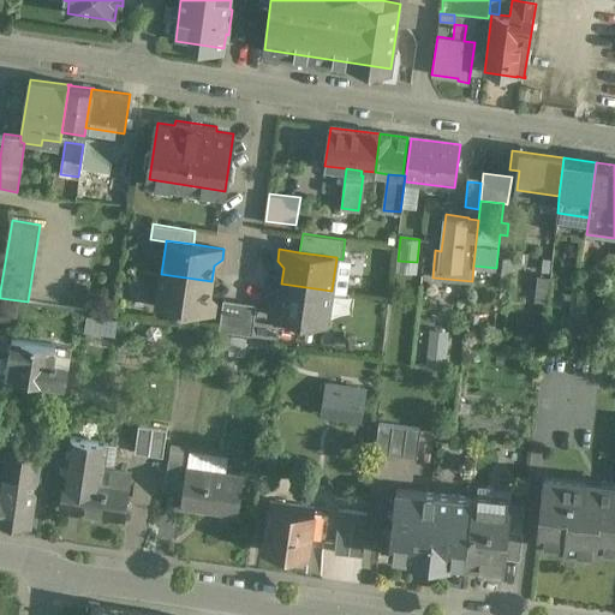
[(508,250),(508,260),(503,260),(500,286),(511,287),(514,251),(508,250)]
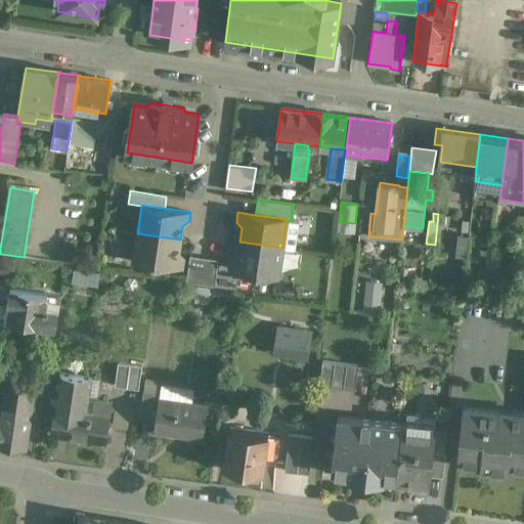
[(355,223),(339,222),(338,231),(354,232),(355,223)]
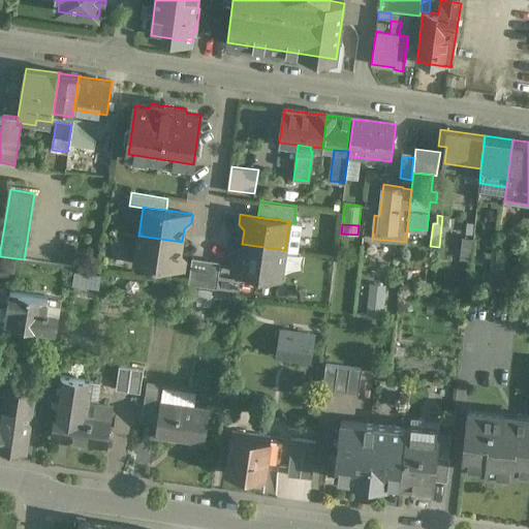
[(182,242),(138,236),(134,265),(184,271),(185,261),(180,255),(182,242)]
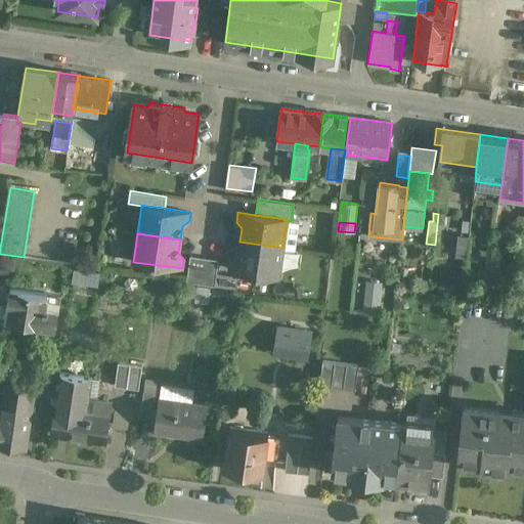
[(282,248),(239,242),(237,255),(231,259),(229,269),(278,276),(282,248)]
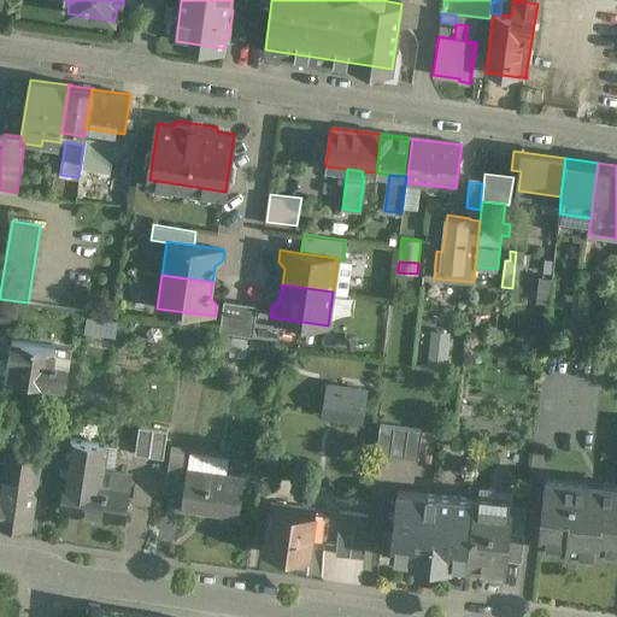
[(241,303),(224,300),(219,331),(236,334),(241,303)]
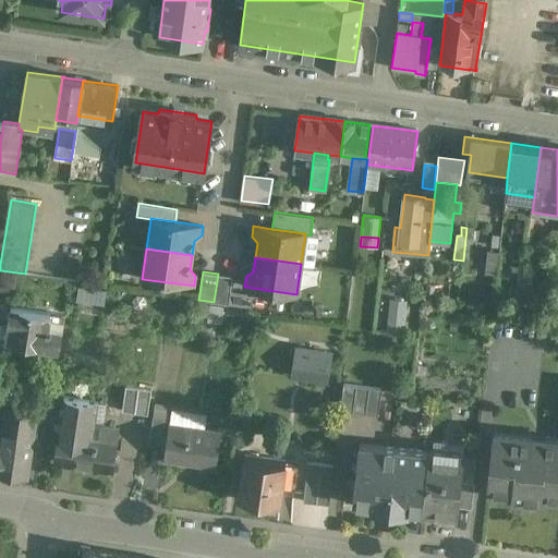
[(232,276),(218,274),(214,302),(229,304),(232,276)]
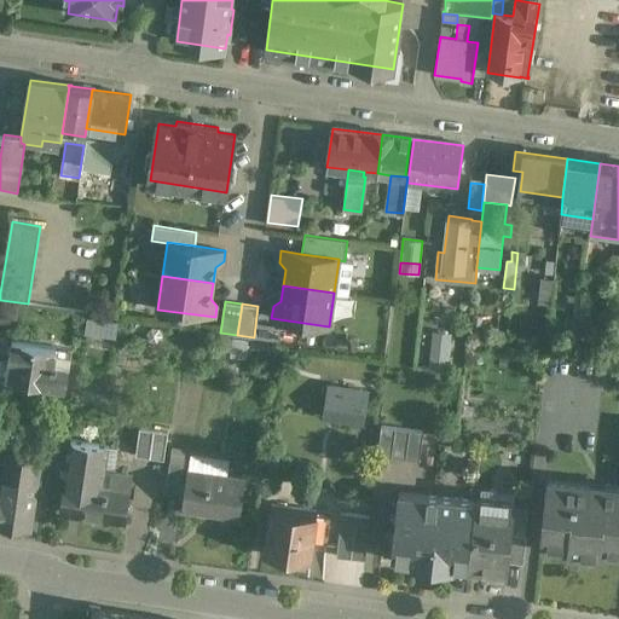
[(117,334),(119,322),(88,318),(87,330),(117,334)]
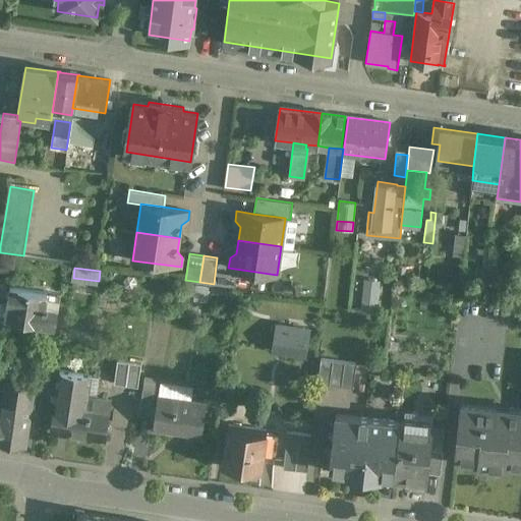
[(380,281),(363,279),(360,308),(355,307),(354,312),(382,315),(382,310),(377,310),(380,281)]
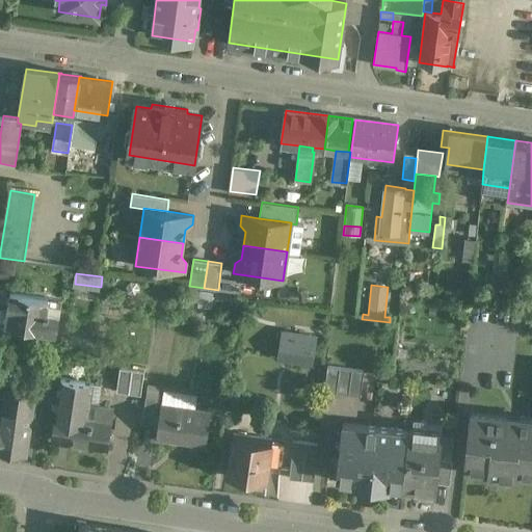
[(49,298),(10,293),(7,310),(11,310),(8,325),(43,330),(49,298)]
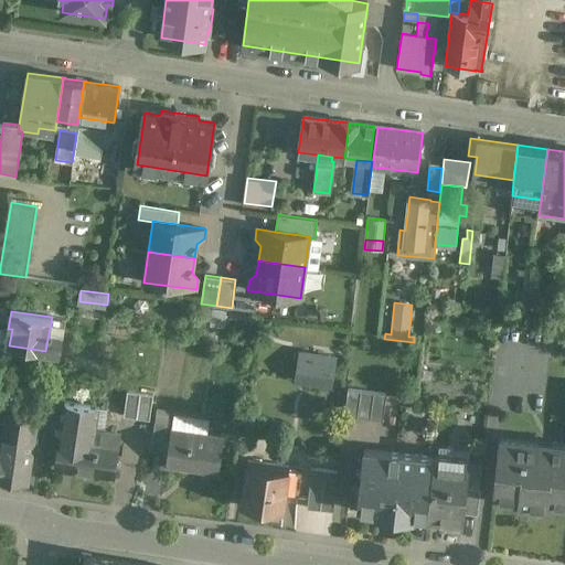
[(66,320),(52,317),(45,351),(61,353),(66,320)]
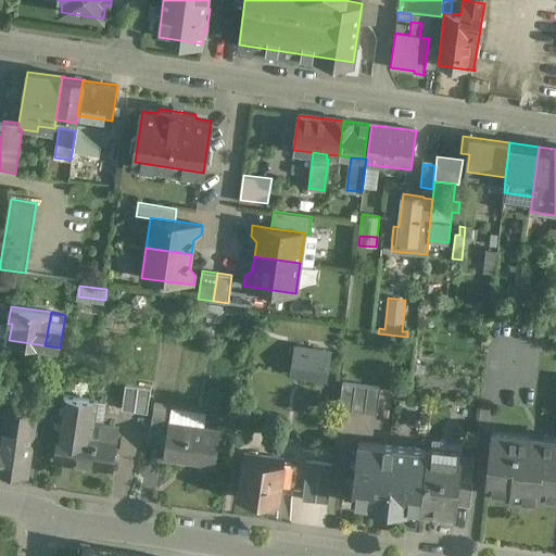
[(329,354),(295,349),(294,351),(306,352),(303,373),(324,376),(324,378),(326,378),(329,354)]
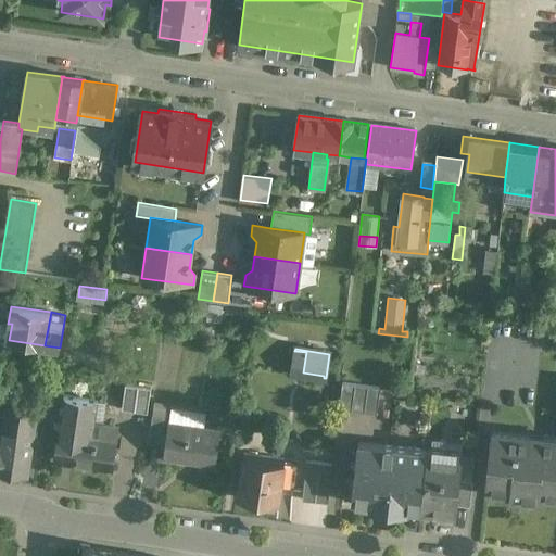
[(380,388),(342,383),(339,408),(377,414),(380,388)]
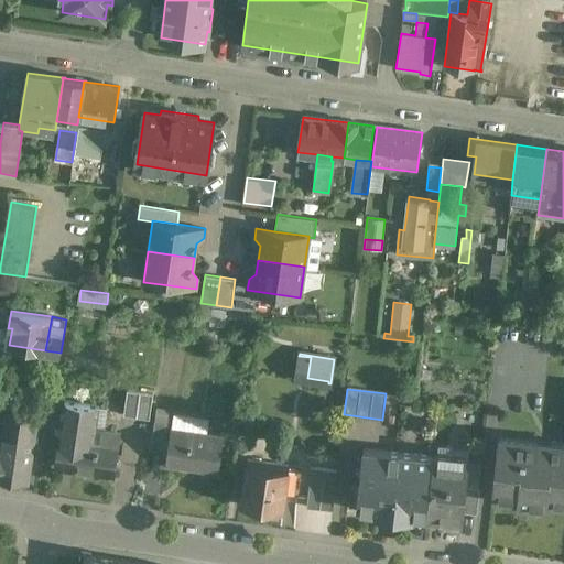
[(153,394),(127,390),(123,415),(150,420),(153,394)]
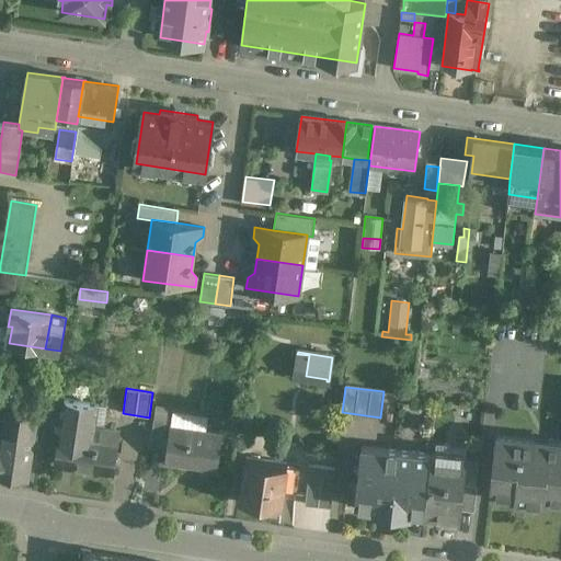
[(118,443),(92,439),(96,404),(65,399),(55,464),(114,472),(118,443)]
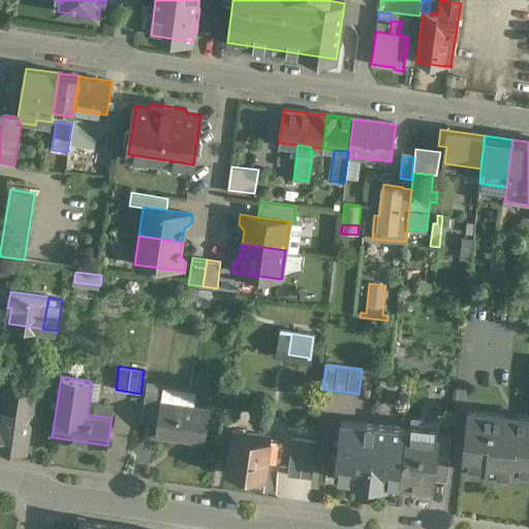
[(32,393),(7,390),(1,427),(0,427),(0,446),(24,450),(32,393)]
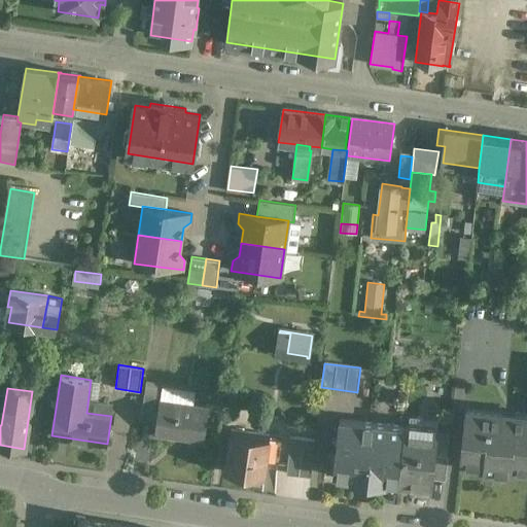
[(156,394),(144,392),(140,419),(153,421),(156,394)]
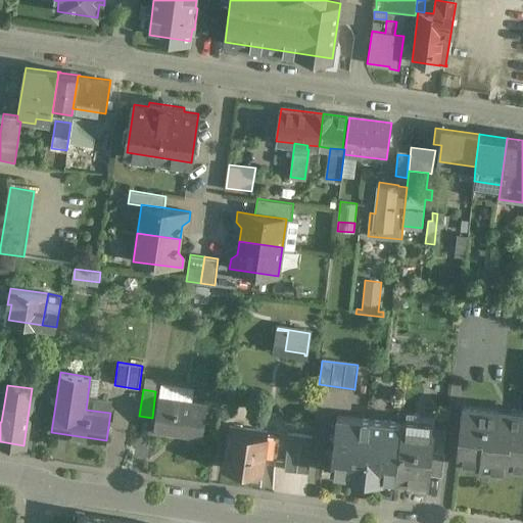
[(207,403),(159,397),(154,431),(175,433),(201,436),(201,437),(202,437),(207,403)]
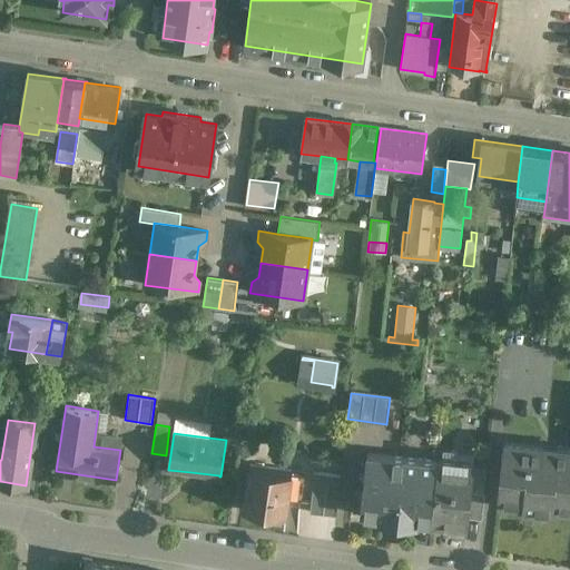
[(569,450),(503,443),(498,500),(523,503),(522,508),(523,508),(523,513),(552,516),(553,511),(554,505),(569,507),(569,450)]
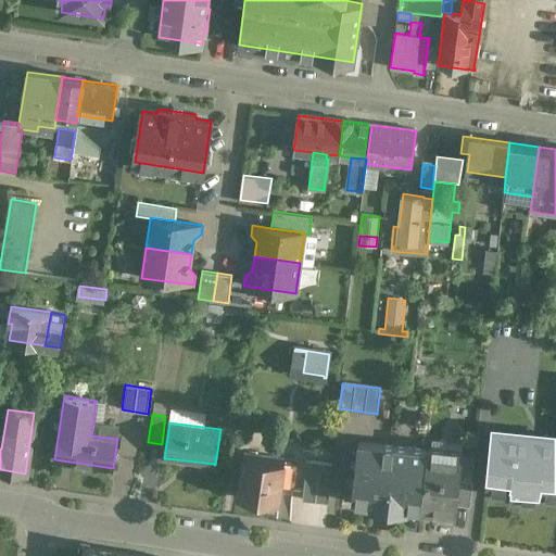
[(427,450),(358,442),(352,501),(369,502),(369,506),(407,510),(408,506),(421,507),(427,450)]
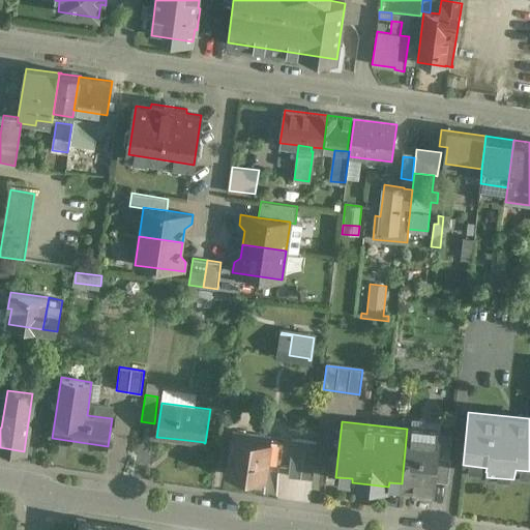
[(440,432),(407,429),(402,483),(413,486),(412,493),(432,495),(433,488),(435,488),(435,481),(438,457),(440,432)]
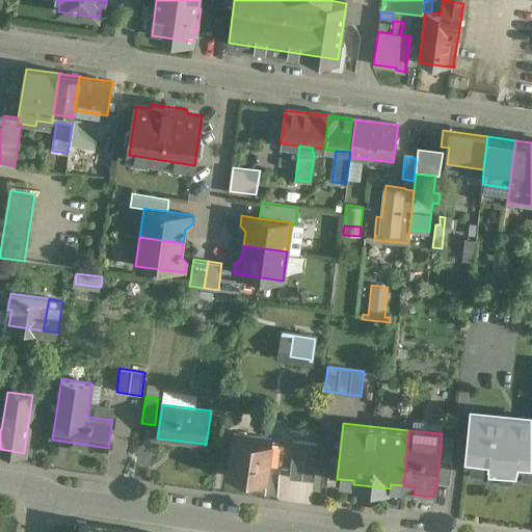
[(272,441),(234,434),(228,473),(248,476),(247,481),(263,483),(263,478),(267,479),(269,466),(272,441)]
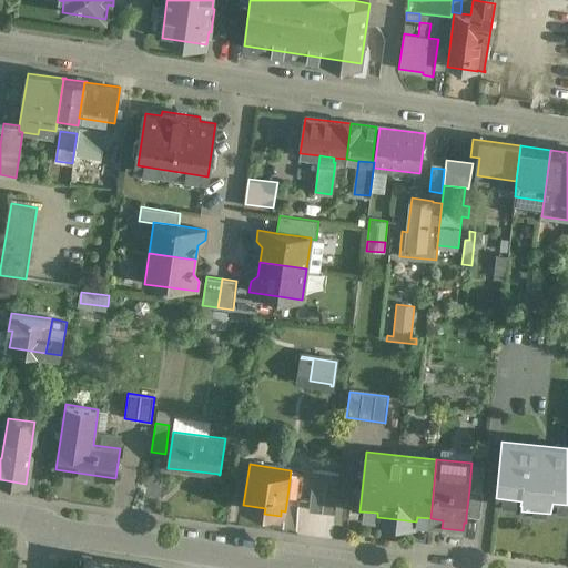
[(303,473),(291,470),(287,497),(300,499),(303,473)]
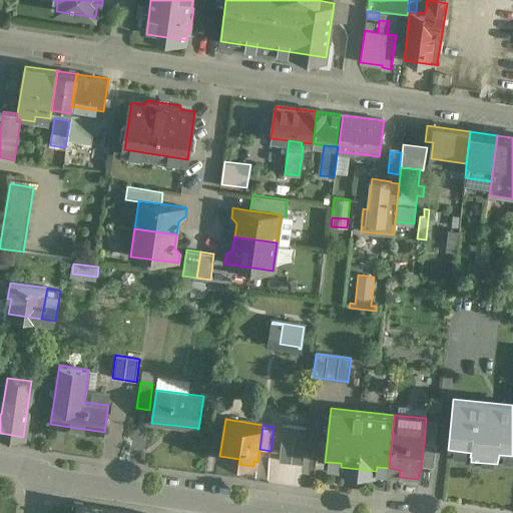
[(307,428),(283,426),(279,461),(303,464),(307,428)]
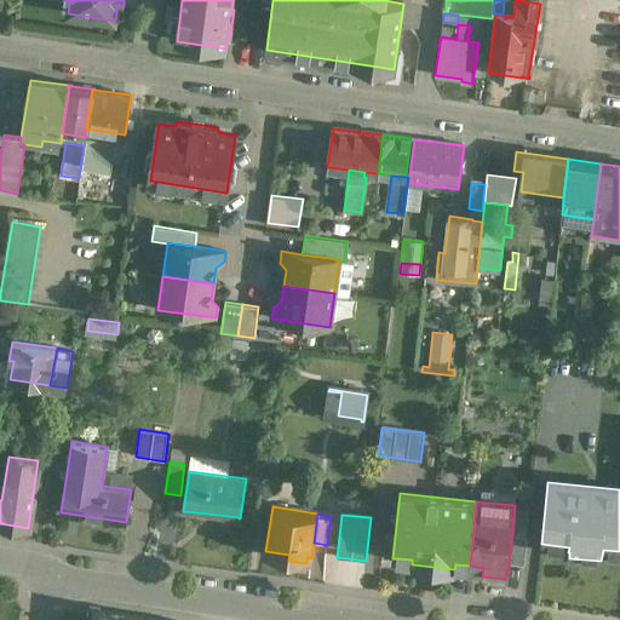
[(528,537),(512,534),(509,563),(524,564),(528,537)]
